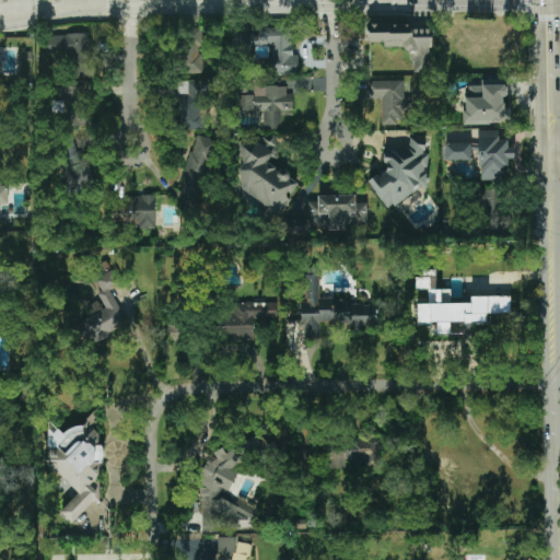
[(430,72),(430,30),(412,30),(412,24),(368,25),(368,43),(384,43),(384,48),(412,48),(412,72),(430,72)]
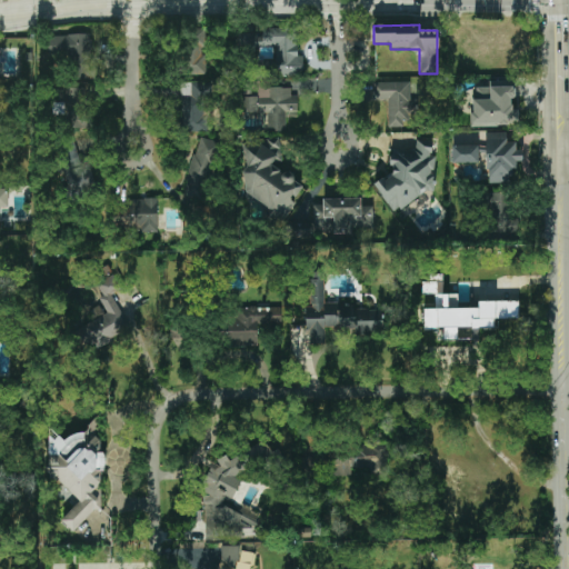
[(205,29),(179,29),(180,76),(206,76),(205,29)]
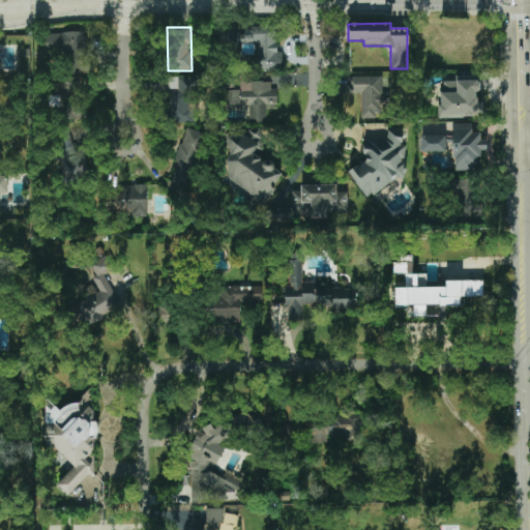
[(43,33),(43,53),(66,52),(66,74),(89,74),(89,58),(85,58),(84,32),(43,33)]
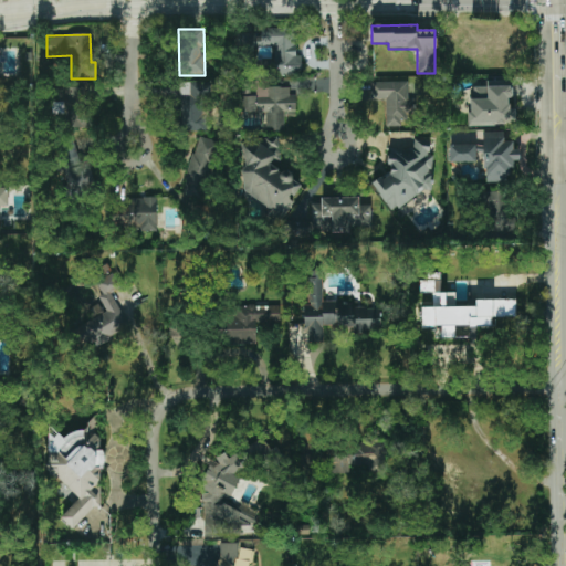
[(295,116),(296,95),(289,95),(290,87),(269,87),(269,81),(255,81),(255,96),(244,96),(243,113),(265,113),(265,130),(284,130),(285,116),(295,116)]
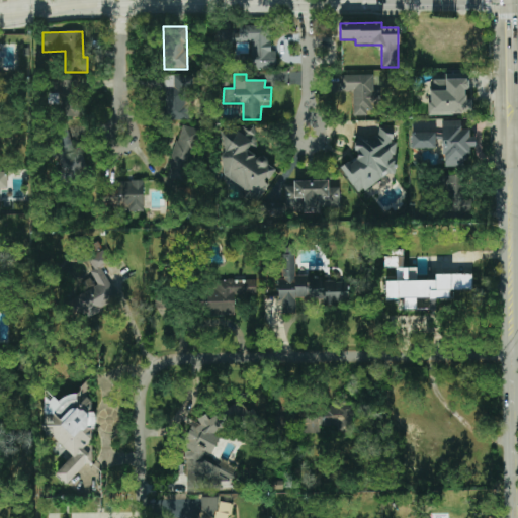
[(192,75),(165,76),(165,107),(192,107),(192,75)]
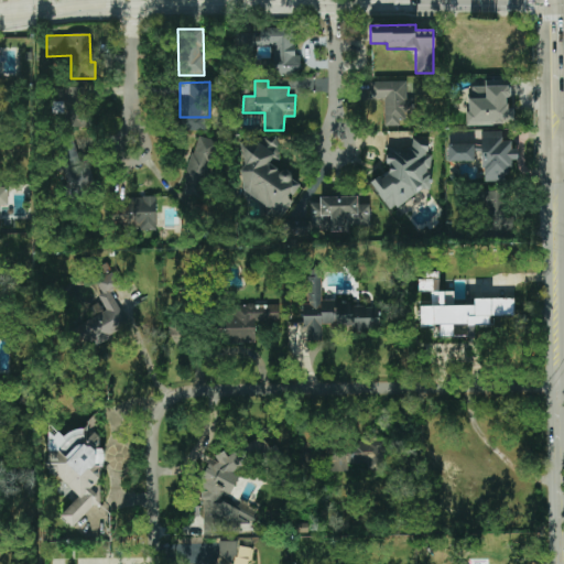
[(384,127),(399,126),(399,117),(414,117),(413,99),(407,99),(407,82),(370,82),(370,99),(384,99),(384,127)]
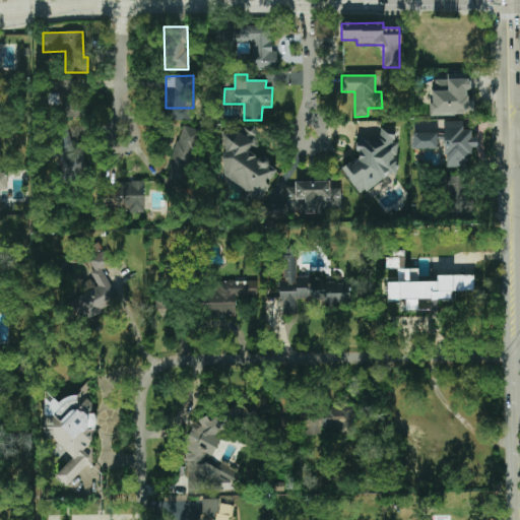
[(432,79),(432,116),(473,115),(473,99),(469,99),(469,79),(432,79)]
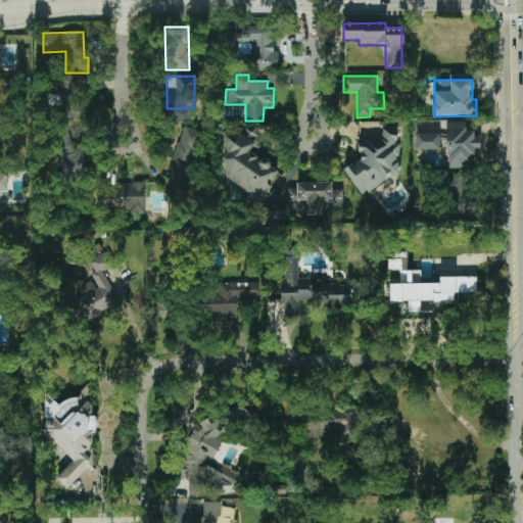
[(446,122),(447,169),(474,168),(473,149),(480,149),(480,138),(475,138),(474,131),(466,131),(466,122),(446,122)]
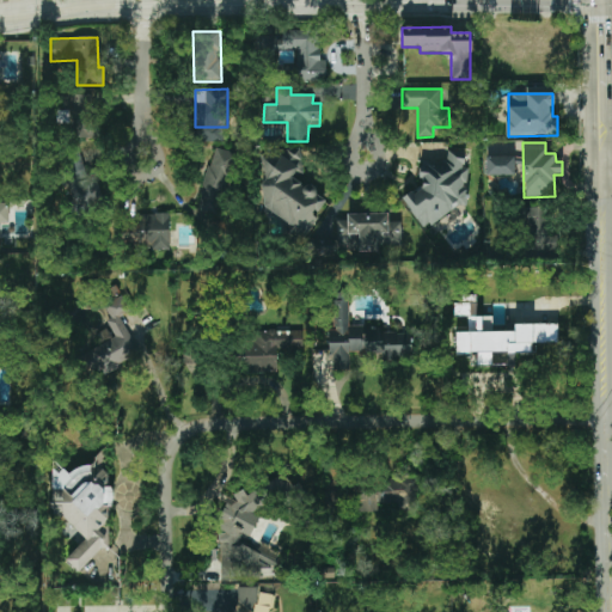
[(237,154),(214,147),(196,209),(219,215),(237,154)]
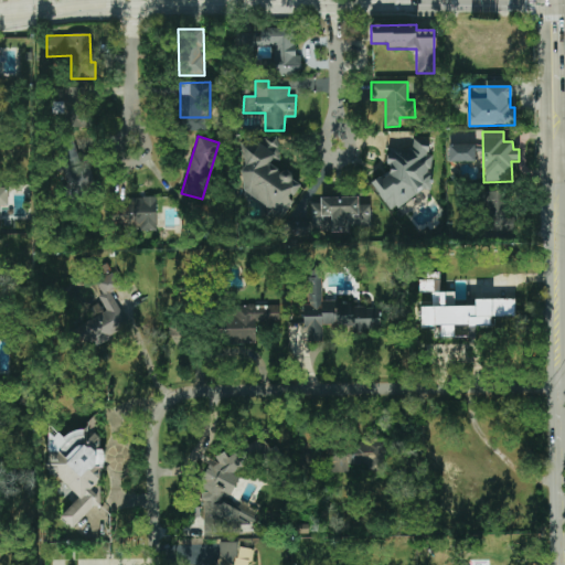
[(245,196),(263,194),(266,220),(295,216),(288,163),(280,164),(277,138),(240,141),(245,196)]
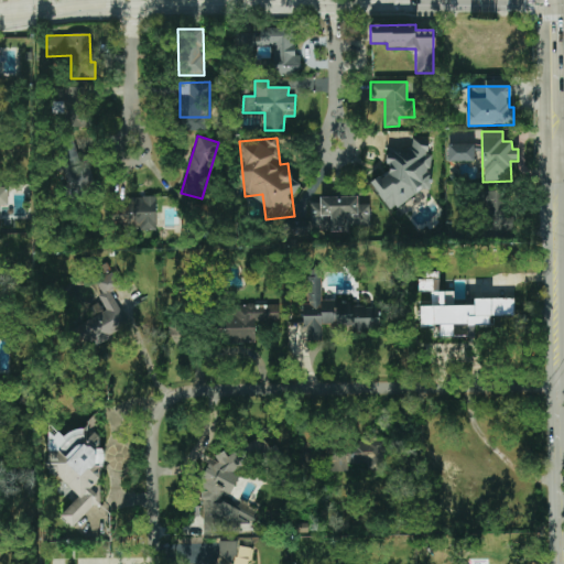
[(370,183),(388,207),(398,208),(424,190),(430,190),(431,174),(430,173),(431,158),(429,153),(430,141),(413,140),(412,150),(387,148),(386,162),(390,169),(370,183)]
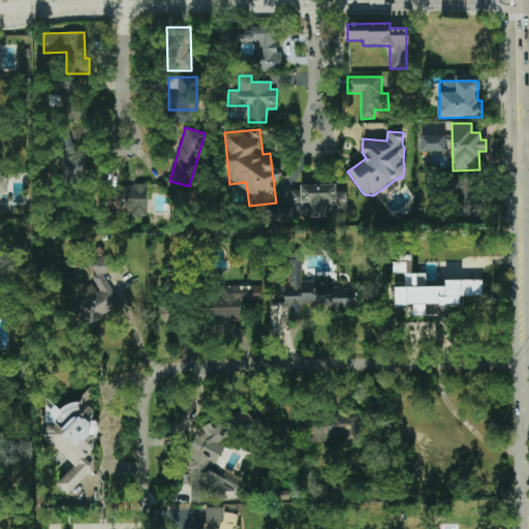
[(444,151),(444,135),(421,135),(421,152),(444,151)]
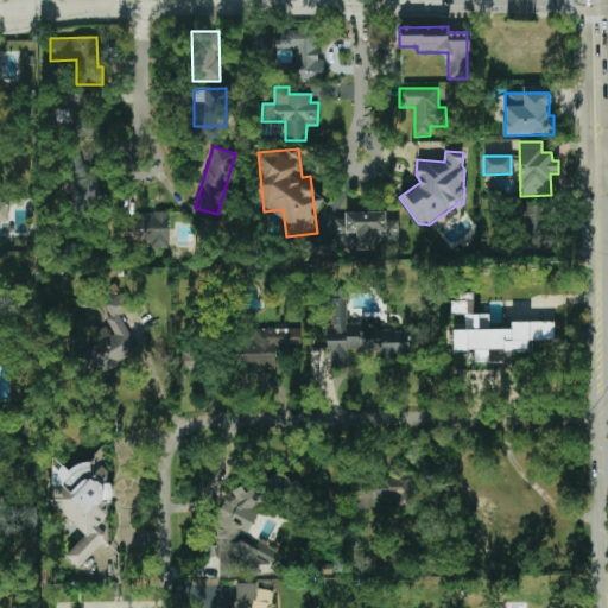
[(525,247),(549,247),(548,206),(524,207),(525,247)]
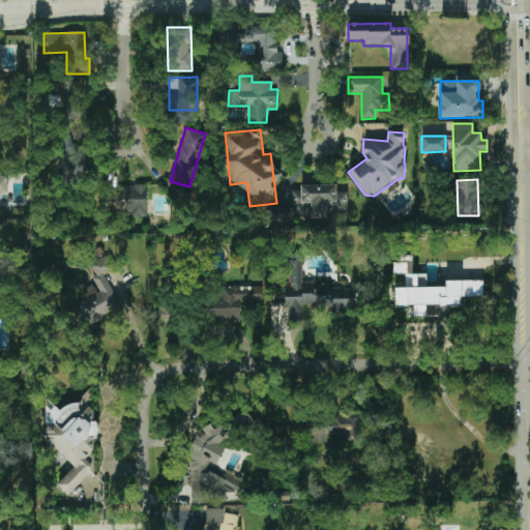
[(348,192),(336,193),(336,184),(300,185),(300,190),(292,190),(293,216),(327,215),(327,212),(348,212),(348,192)]
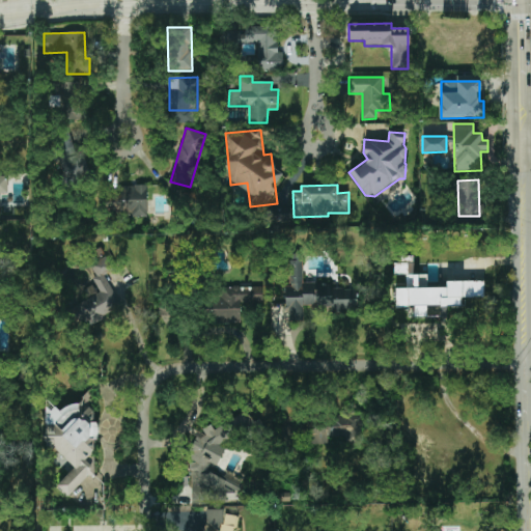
[(147,186),(121,186),(120,215),(146,216),(147,186)]
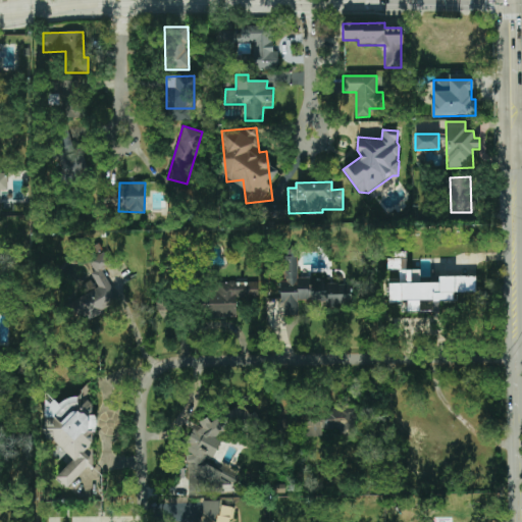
[(99,288),(71,301),(82,321),(119,302),(103,270),(112,265),(104,252),(89,260),(95,271),(91,273),(99,288)]
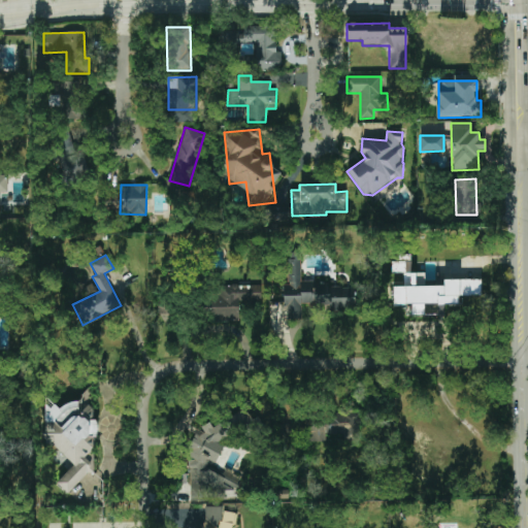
[(482,279),(443,279),(443,286),(425,286),(425,273),(411,273),(411,255),(392,255),(391,273),(403,273),(403,287),(394,287),(394,303),(411,304),(411,316),(425,316),(425,303),(457,303),(457,296),(481,296),(482,279)]
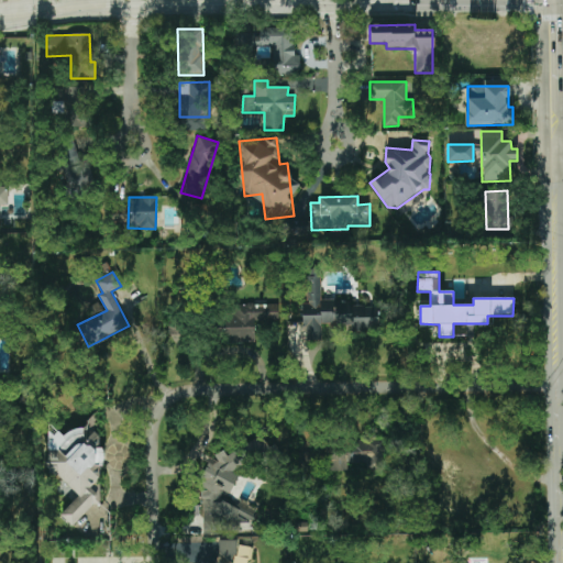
[(321,304),(321,276),(306,276),(307,305),(302,305),(302,327),(308,327),(308,339),(321,339),(321,328),(379,327),(378,304),(321,304)]
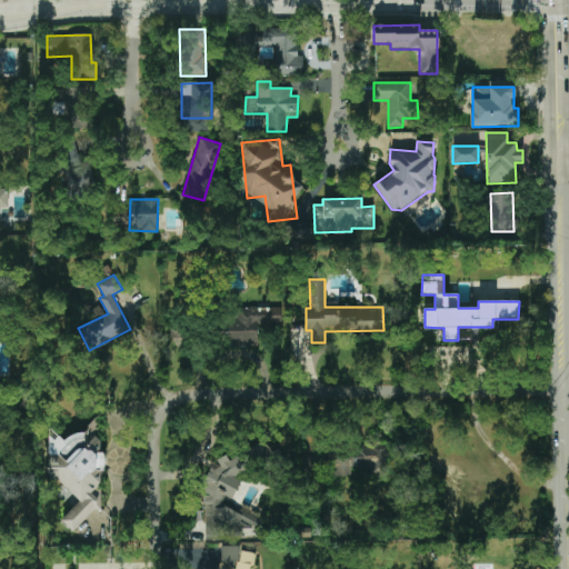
[(258,346),(257,326),(281,326),(281,307),(231,308),(231,318),(225,318),(226,346),(258,346)]
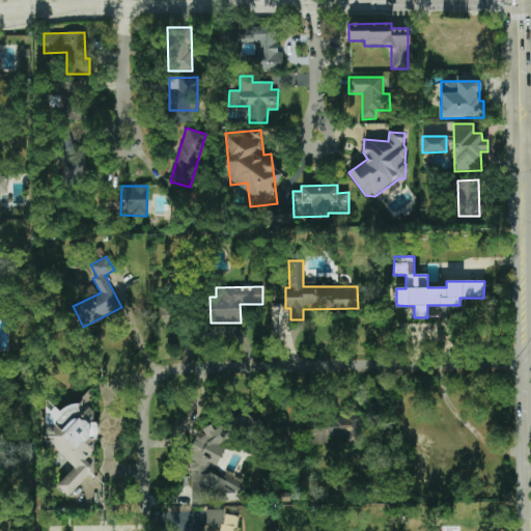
[(91,473),(96,439),(98,438),(99,426),(92,420),(94,409),(80,407),(78,404),(68,403),(60,412),(54,407),(48,406),(44,438),(51,446),(53,446),(73,466),(73,470),(57,484),(68,496),(91,473)]
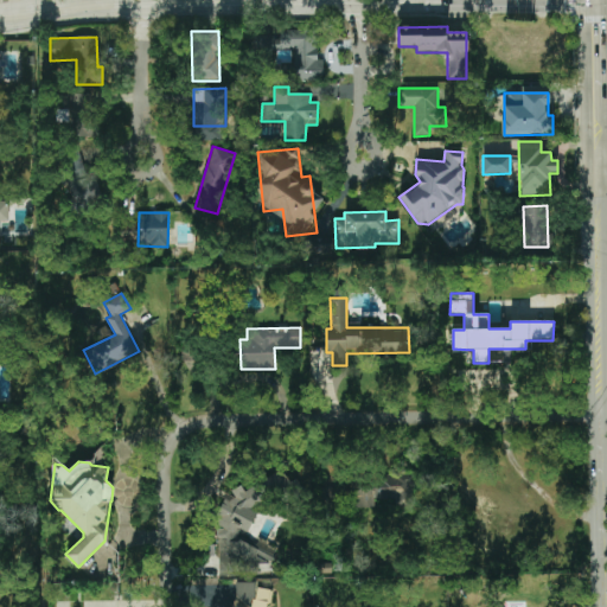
[(411,475),(355,475),(356,508),(375,508),(375,502),(413,500),(411,475)]
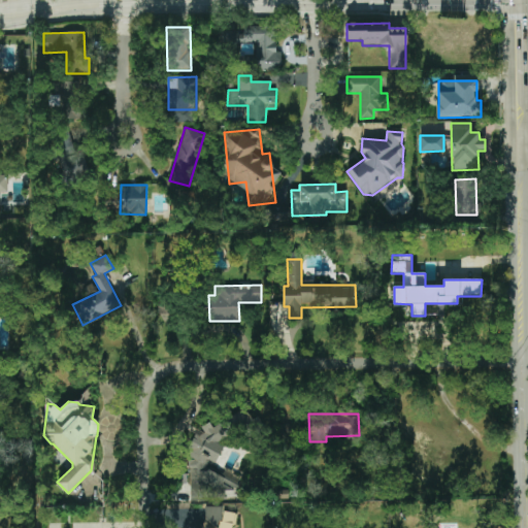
[(189,451),(191,501),(205,501),(207,496),(216,499),(226,499),(225,490),(237,490),(239,484),(205,468),(208,462),(217,462),(221,453),(220,437),(228,436),(227,424),(210,425),(210,424),(201,425),(189,451)]
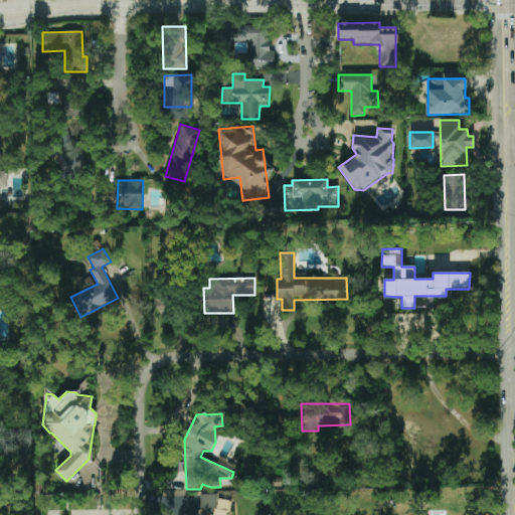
[(226,514),(230,501),(216,498),(217,496),(202,493),(198,511),(214,514),(213,514),(226,514)]
